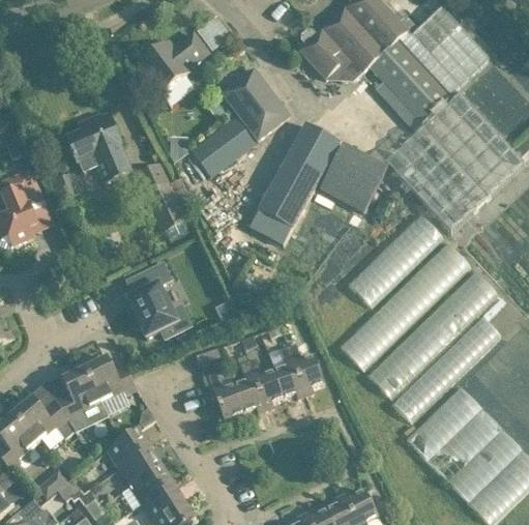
[(302,45),(301,53),(325,78),(327,80),(353,81),(370,64),(383,80),(375,87),(413,128),(421,120),(431,112),(435,116),(399,150),(386,162),(400,175),(450,230),(524,163),(460,93),(447,105),(443,99),(450,93),(490,57),(442,5),(421,24),(411,33),(399,19),(390,18),(390,10),(381,0),(351,0),(349,2),(348,10),(340,10),(325,24),(325,31),(318,30),(302,45)]
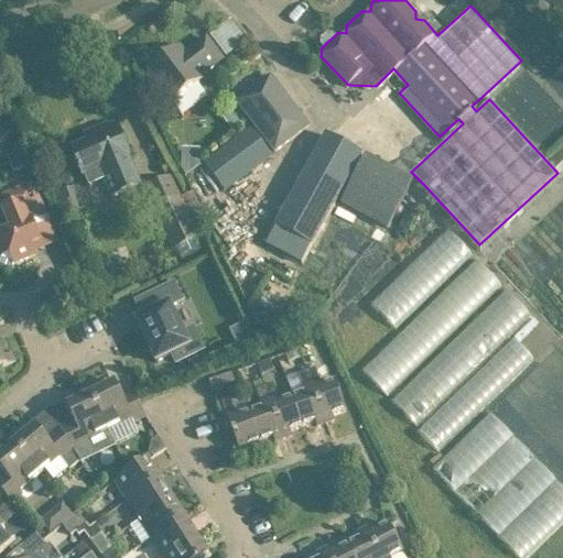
[(147,66),(172,98),(201,76),(197,73),(203,68),(220,55),(205,34),(181,52),(175,44),(147,66)]
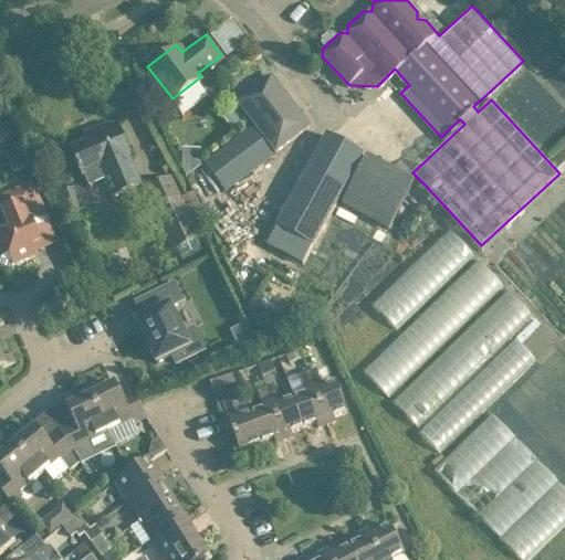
[(237,97),(274,148),(309,122),(271,72),(237,97)]
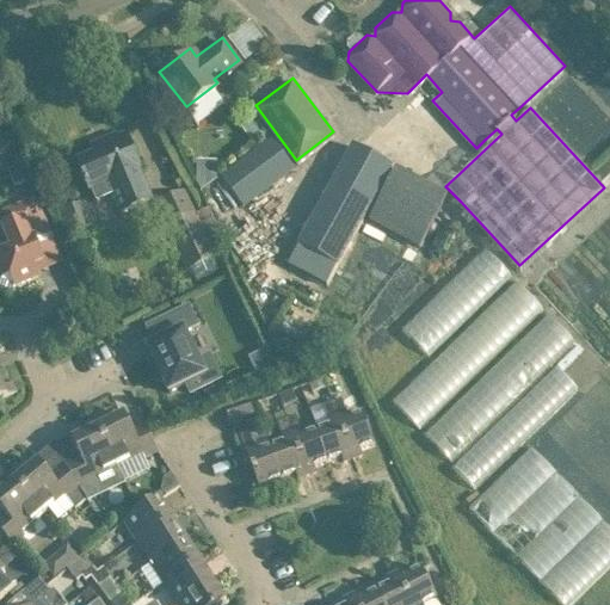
[(76,155),(86,178),(88,184),(88,183),(94,196),(112,187),(121,207),(149,195),(137,164),(139,164),(124,130),(98,141),(99,146),(76,155)]
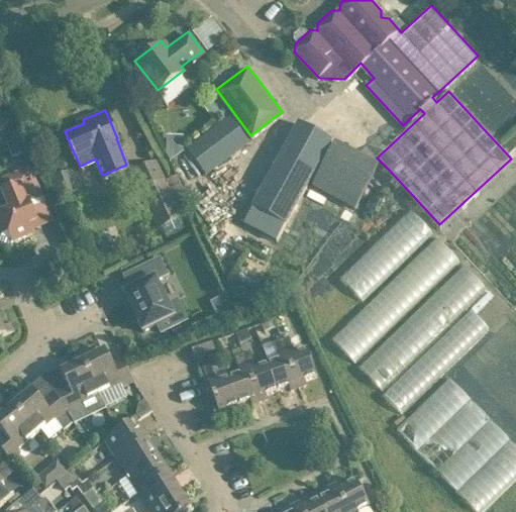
[(22,149),(8,117),(0,113),(0,137),(5,139),(11,155),(22,149)]
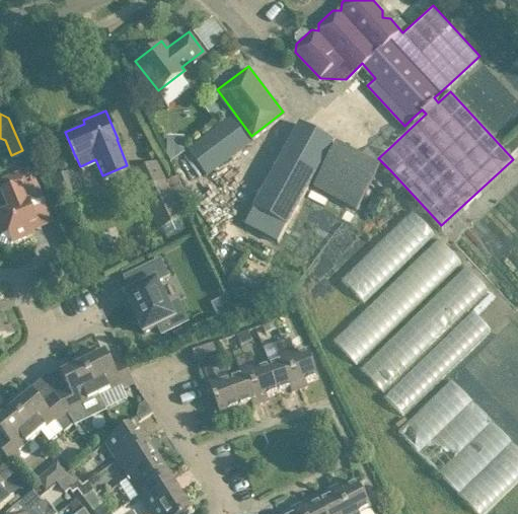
[(248,139),(230,115),(188,146),(206,170),(248,139)]
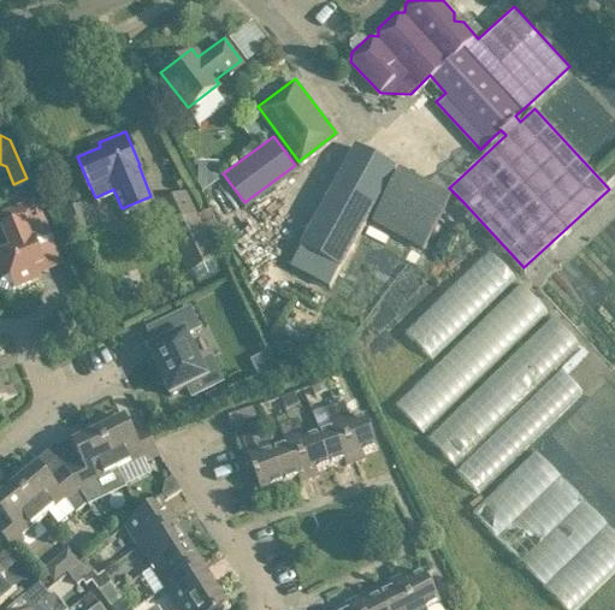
[(356,143),(344,164),(290,264),(329,284),(382,184),(394,164),(356,143)]
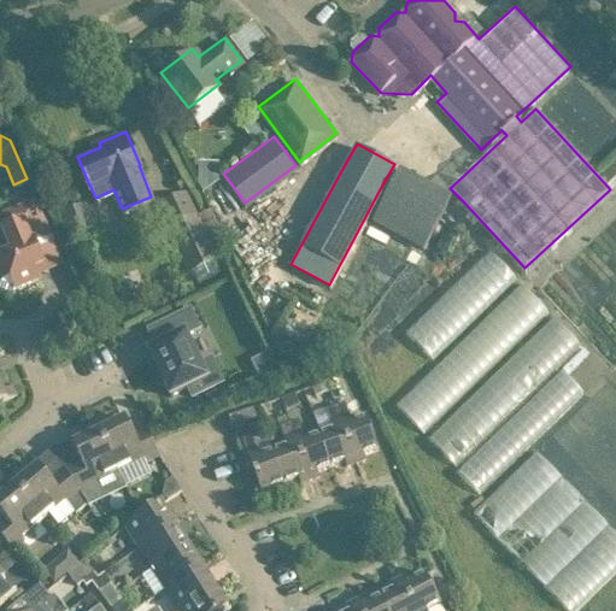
[(218,158),(199,158),(199,178),(206,188),(218,178),(218,158)]
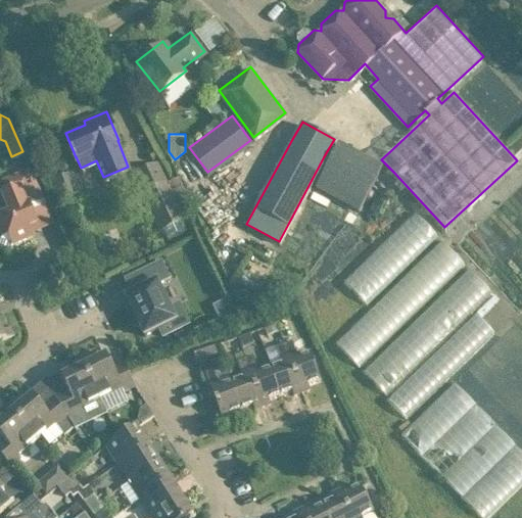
[(160,227),(162,226),(168,237),(187,228),(181,218),(183,217),(157,160),(134,172),(160,227)]
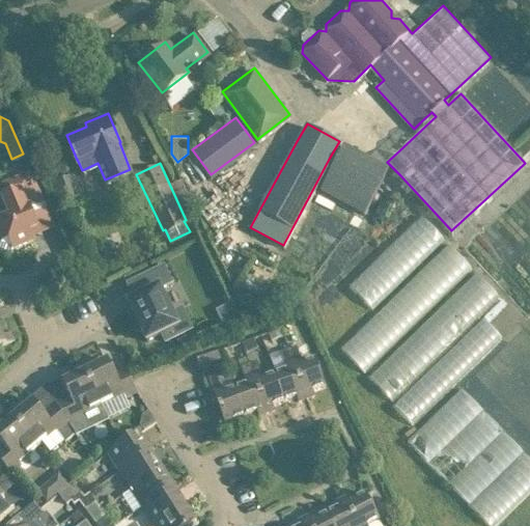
[(1,216),(0,216),(0,240),(0,245),(10,250),(12,245),(32,237),(28,228),(37,224),(29,205),(44,200),(35,181),(30,168),(2,181),(6,192),(2,194),(6,204),(1,216)]
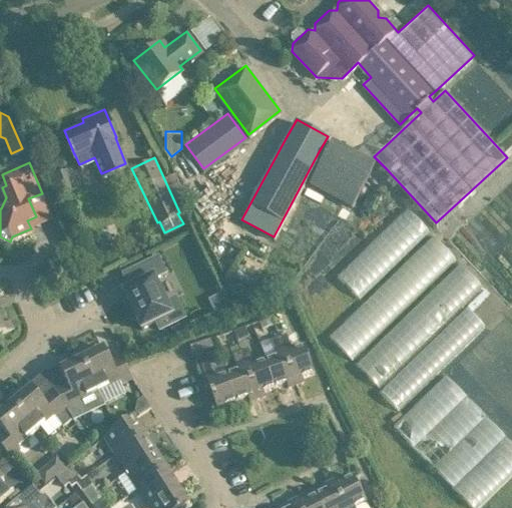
[(78,184),(71,166),(49,175),(56,193),(78,184)]
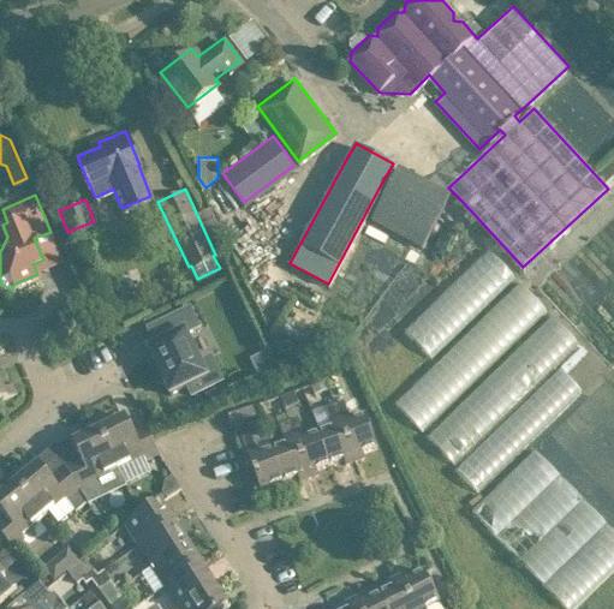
[(368,222),(364,230),(383,239),(387,232),(368,222)]
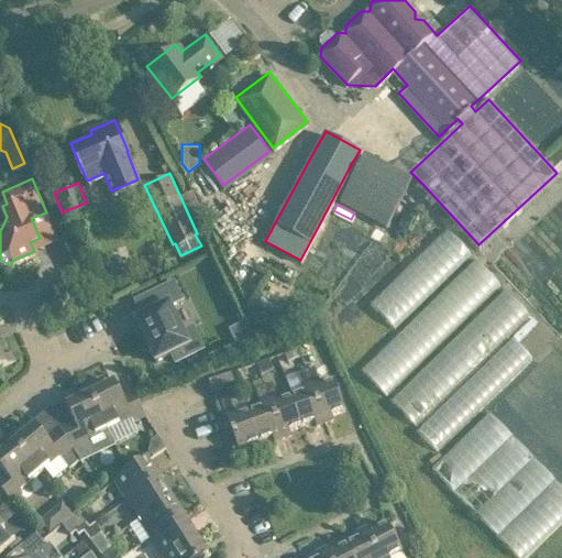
[(529,318),(442,227),(365,305),(397,334),(356,373),(442,458),(427,476),(509,557),(532,557),(561,527),(561,488),(486,411),(535,360),(513,338),(529,318)]
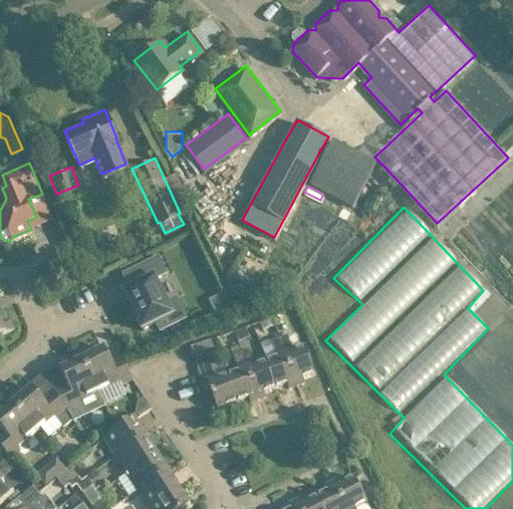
[(158,255),(129,269),(136,283),(123,289),(124,293),(121,294),(127,306),(131,305),(142,327),(156,320),(160,327),(185,315),(175,295),(166,299),(155,276),(166,270),(158,255)]
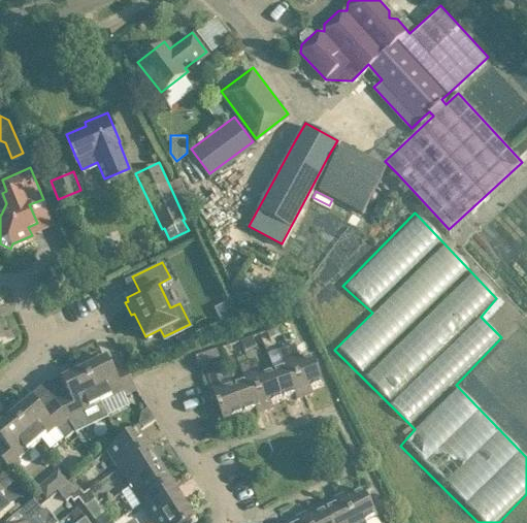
[(278,324),(266,328),(268,336),(281,332),(278,324)]
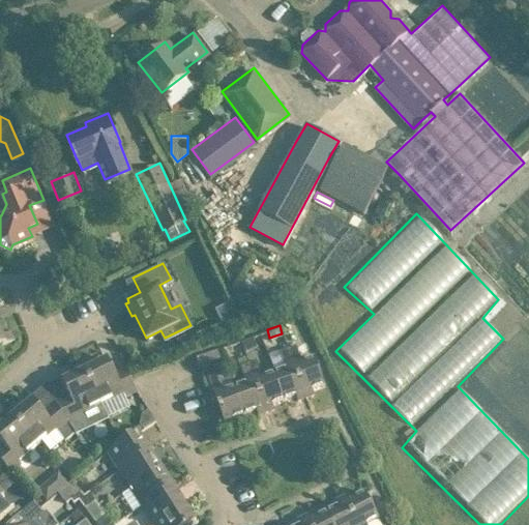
[(0,343),(13,338),(10,329),(2,332),(0,327),(0,343)]
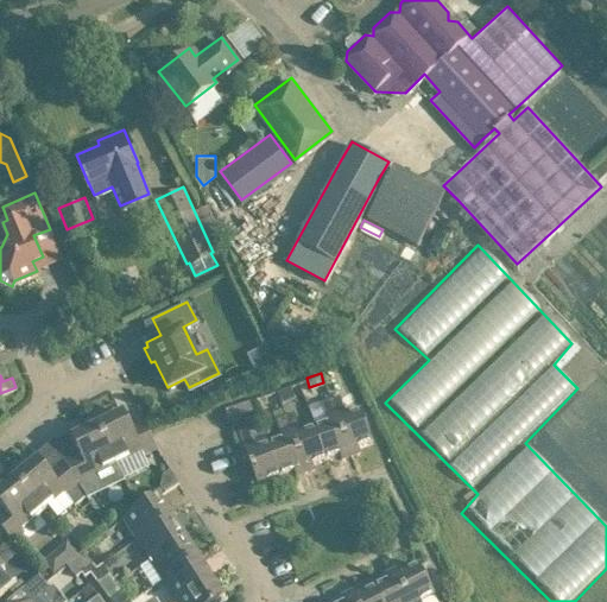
[(213,380),(202,386),(206,391),(206,392),(216,387),(213,380)]
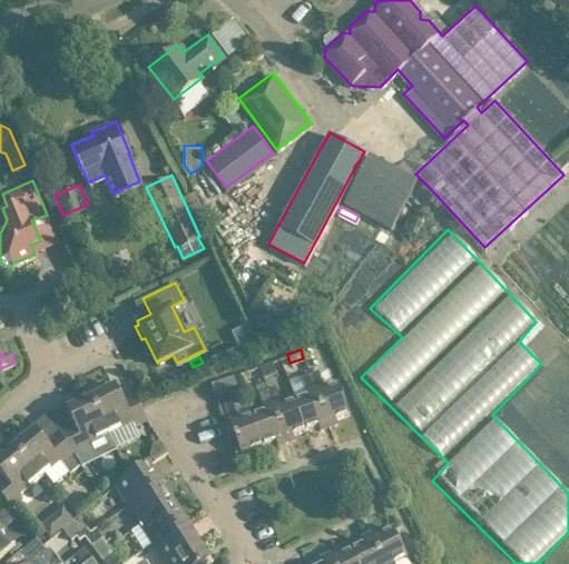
[(272,360),(260,365),(264,375),(276,370),(272,360)]
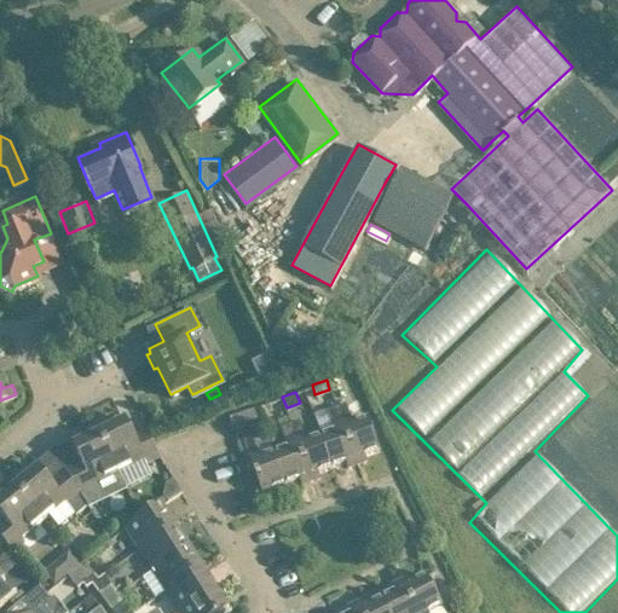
[(345,400),(335,403),(356,461),(365,457),(364,452),(379,447),(370,424),(367,415),(352,420),(345,400)]
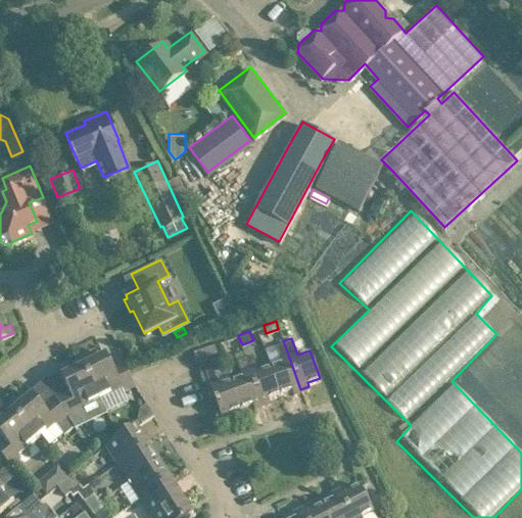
[(281,361),(270,365),(280,392),(291,388),(293,392),(300,389),(283,340),(275,343),(281,361)]
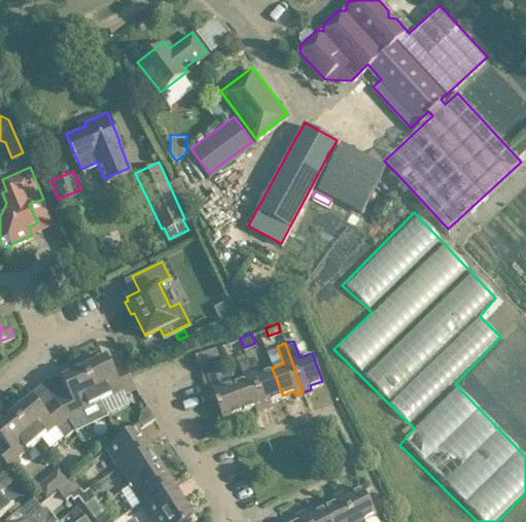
[(198,360),(207,357),(204,351),(196,354),(198,360)]
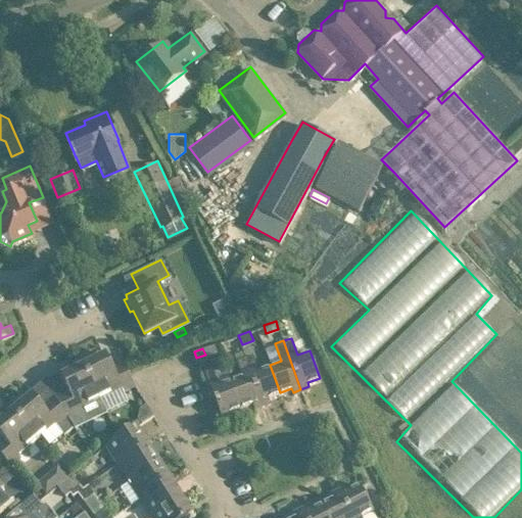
[(242,375),(231,379),(241,407),(252,403),(253,407),(262,404),(244,355),(242,349),(234,351),(242,375)]
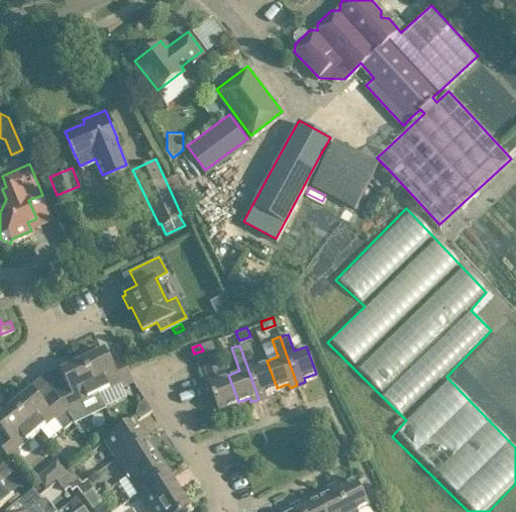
[(86,346),(79,350),(98,391),(119,381),(121,385),(133,379),(122,355),(111,361),(105,347),(90,354),(86,346)]
